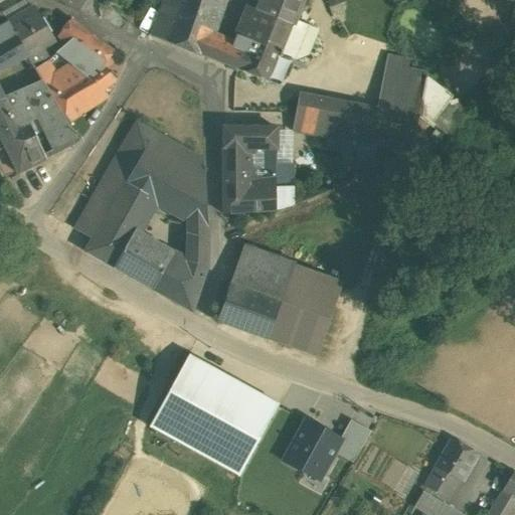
[(59,0),(75,11),(83,0),(59,0)]
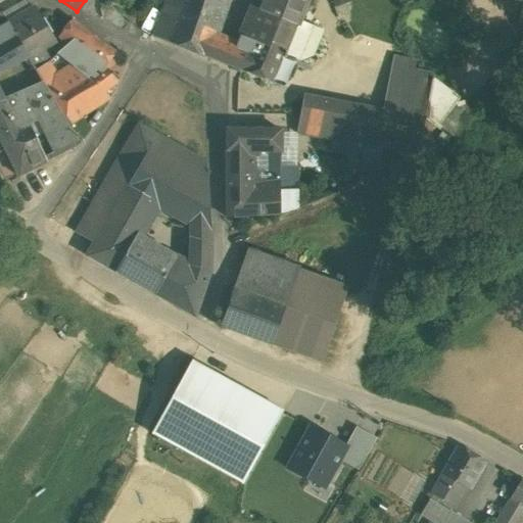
[(165,0),(153,37),(216,61),(223,43),(211,39),(226,0),(165,0)]
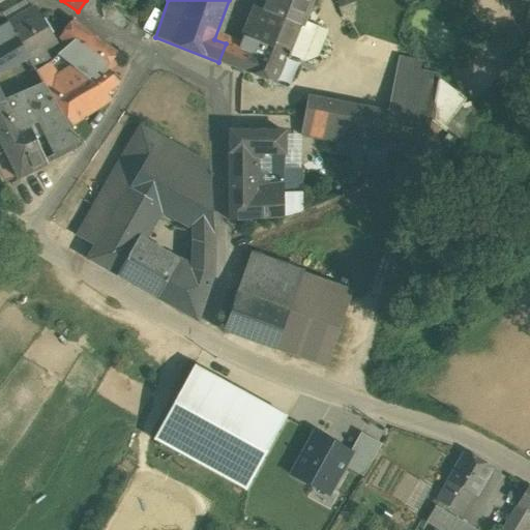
[(311,0),(267,0),(263,11),(300,26),(302,21),(311,0)]
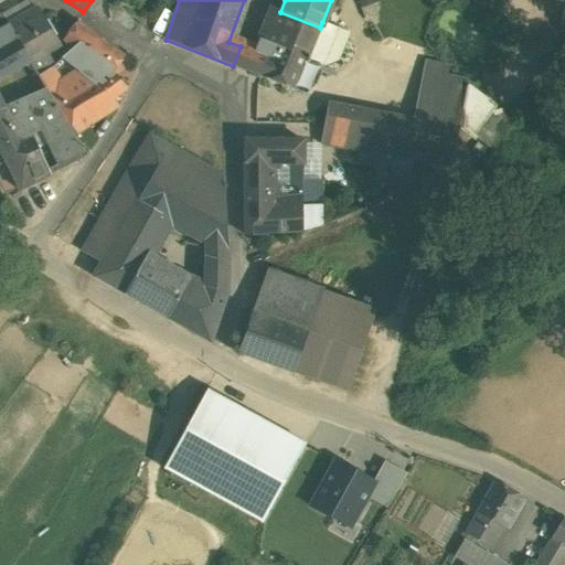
[(280,12),(274,9),(256,52),(248,72),(296,91),(300,78),(308,60),(320,28),(280,12)]
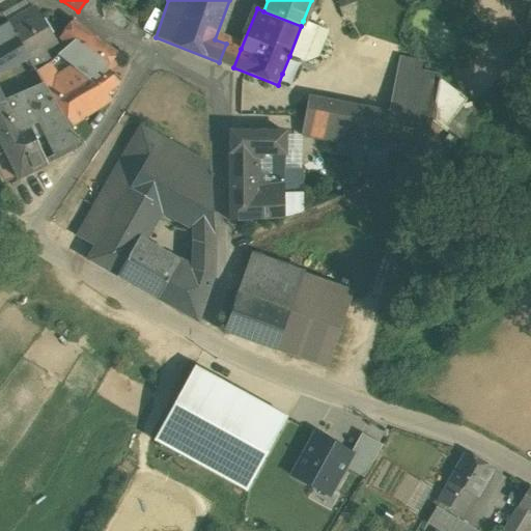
[(35,9),(8,25),(27,57),(33,52),(54,39),(35,9)]
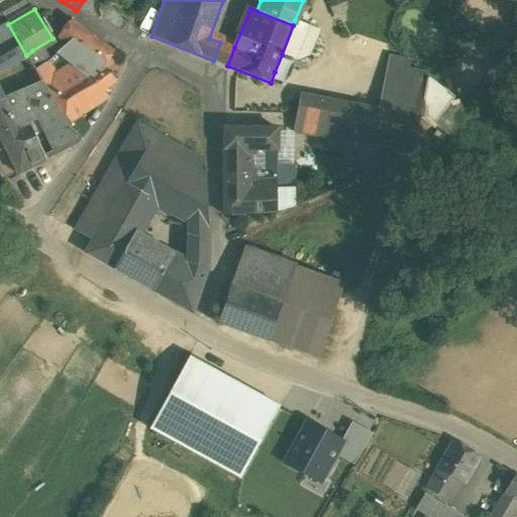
[(293,25),(282,55),(291,58),(295,60),(310,57),(320,31),(295,20),(293,25)]
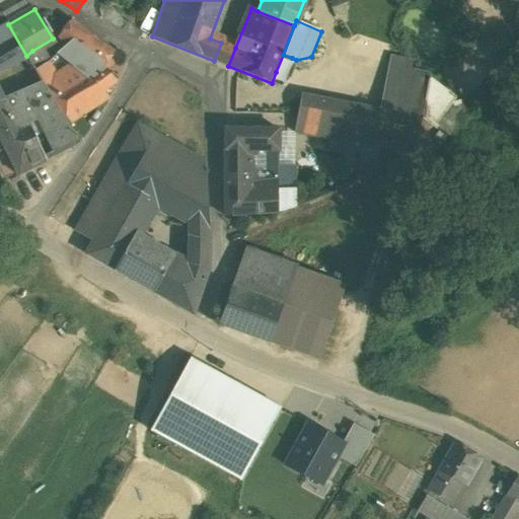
[(114,53),(71,21),(61,35),(71,44),(102,67),(114,53)]
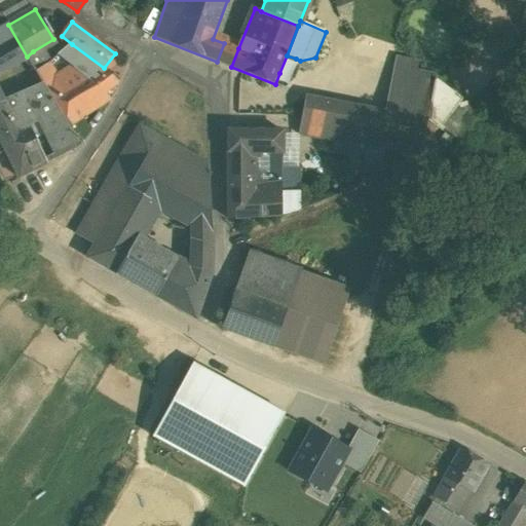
[(8,25),(0,29),(0,70),(27,57),(8,25)]
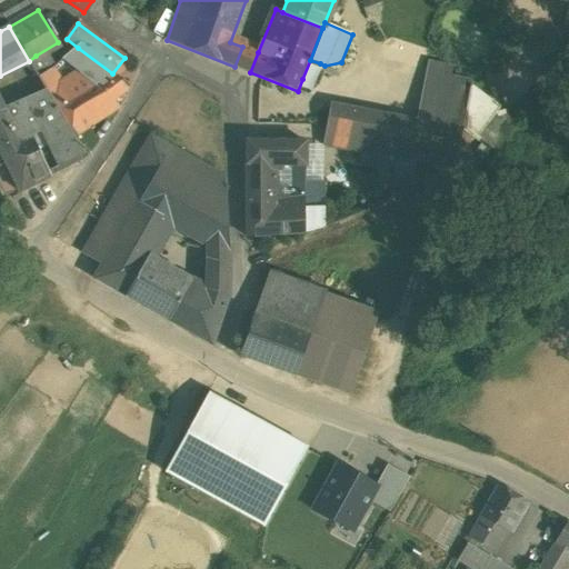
[(258,52),(242,47),(235,67),(250,72),(258,52)]
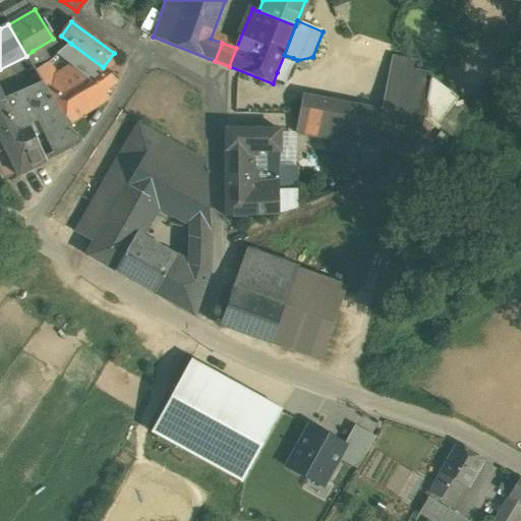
[(111,75),(103,67),(71,44),(56,55),(69,65),(104,91),(115,81),(111,75)]
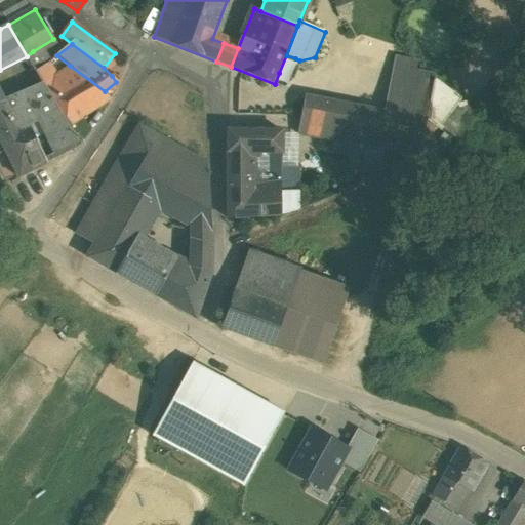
[(115,53),(104,68),(112,76),(125,62),(115,53)]
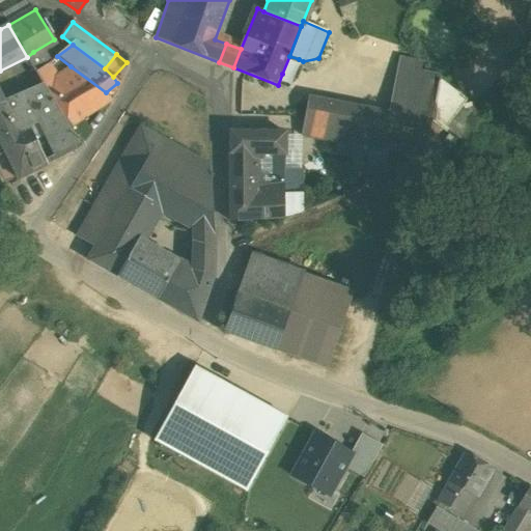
[(289,56),(282,74),(292,77),(299,59),(289,56)]
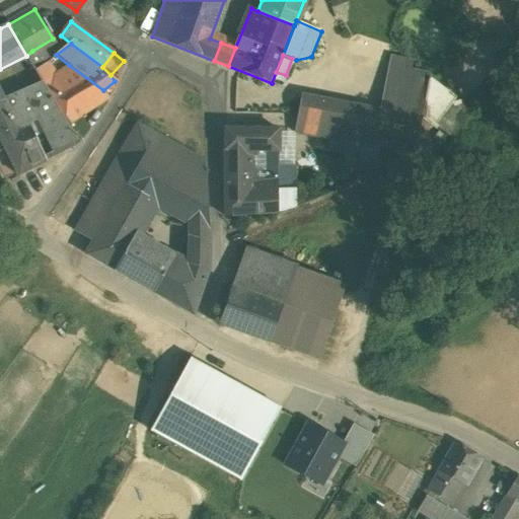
[(413,61),(391,57),(385,91),(425,99),(429,75),(411,71),(413,61)]
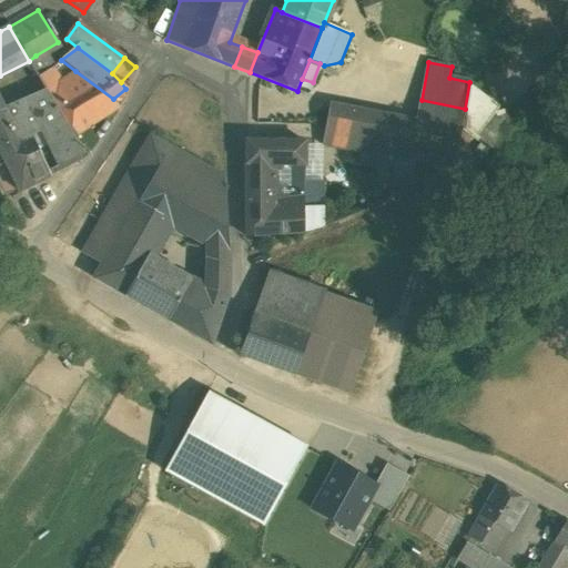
[(75,71),(59,79),(50,68),(39,77),(39,78),(57,108),(59,111),(62,110),(78,133),(91,124),(118,105),(113,99),(75,71)]
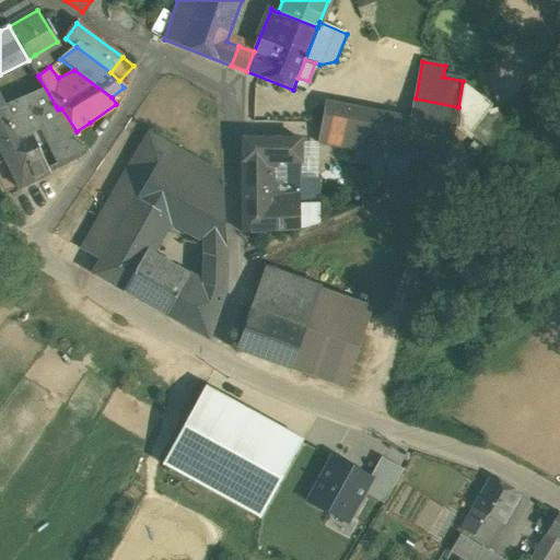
[(38,77),(20,86),(25,97),(45,88),(38,77)]
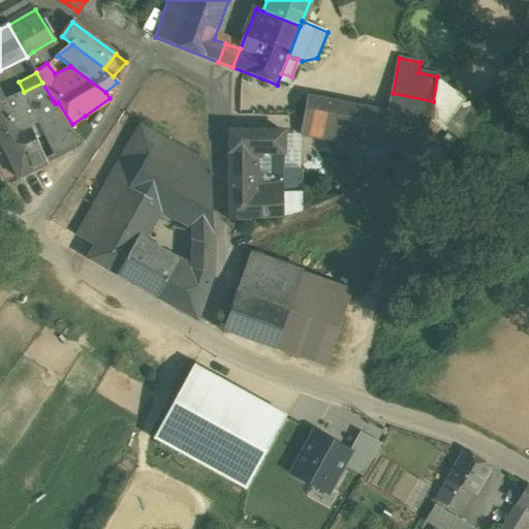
[(42,83),(24,92),(32,109),(53,100),(42,83)]
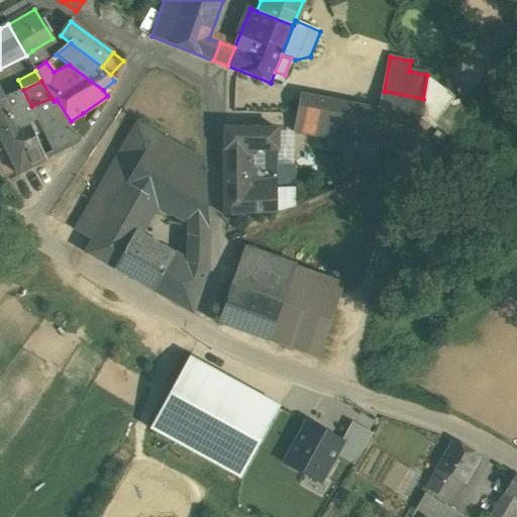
[(380,113),(341,106),(335,137),(352,141),(412,152),(423,99),(384,91),(380,113)]
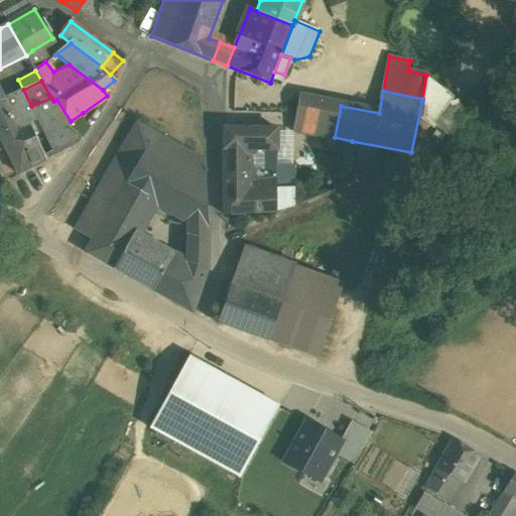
[(3,99),(0,100),(0,117),(21,108),(15,93),(3,99)]
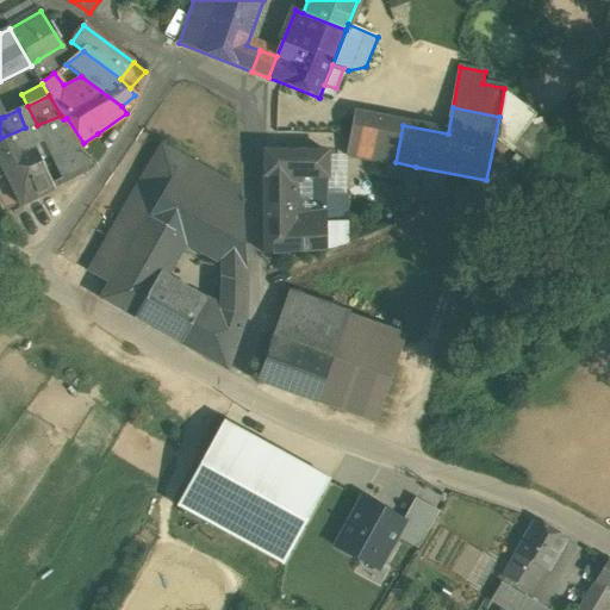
[(61,116),(37,125),(64,184),(93,169),(63,119),(61,116)]
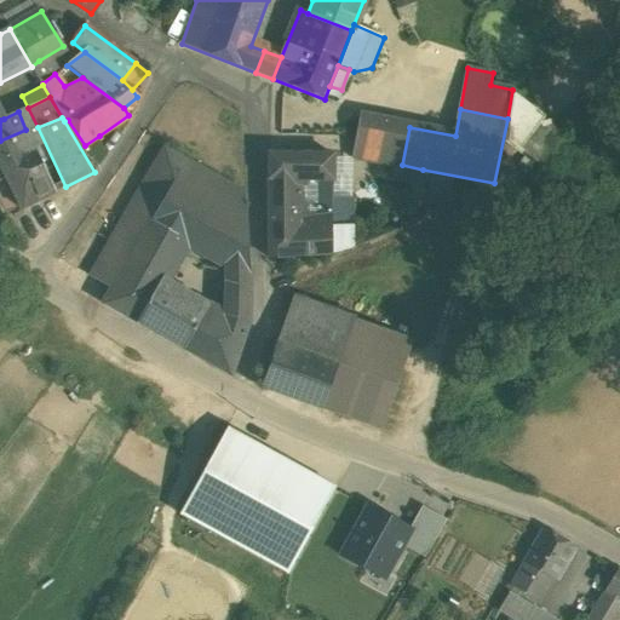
[(409,127),(360,118),(351,155),(392,164),(402,165),(409,127)]
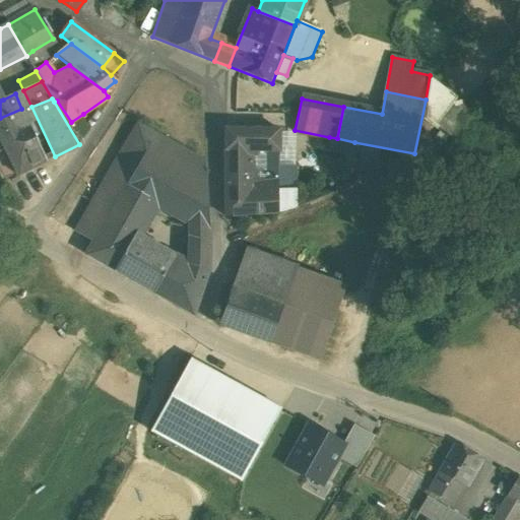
[(21,109),(0,118),(0,140),(4,149),(17,177),(47,160),(21,109)]
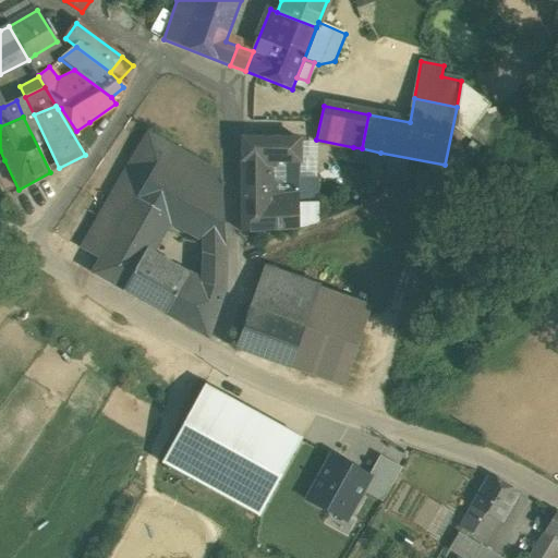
[(89,122),(76,131),(84,142),(97,133),(89,122)]
